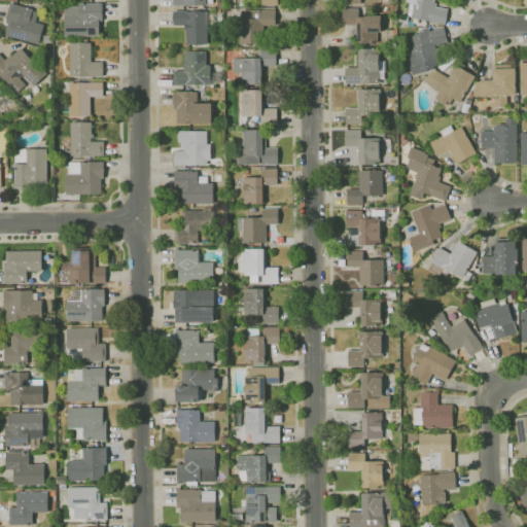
[(446,25),(411,18),(412,16),(408,15),(410,3),(406,2),(406,0),(434,0),(434,2),(436,3),(436,7),(448,9),(446,25)]
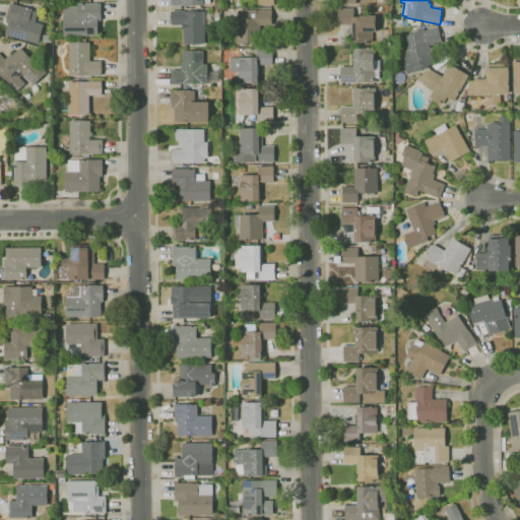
[(98,37),(63,36),(63,6),(78,6),(78,3),(82,3),(99,3),(99,1),(103,1),(102,23),(98,23),(98,37)]
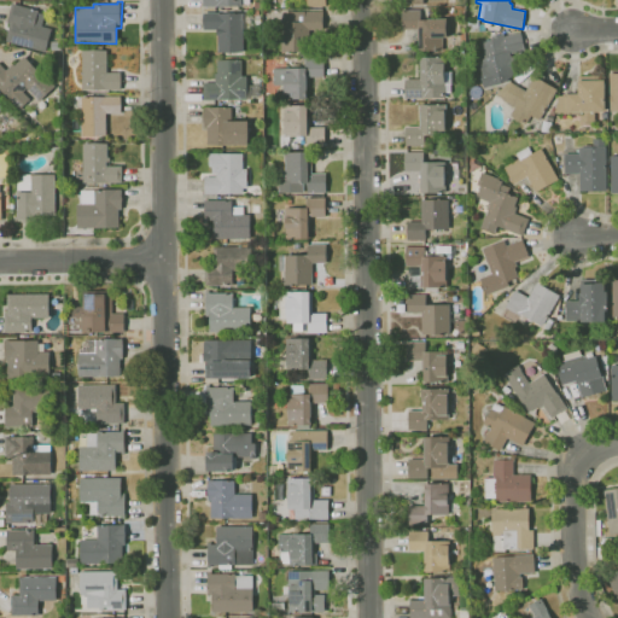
[(47,52),(7,40),(12,23),(9,22),(13,3),(40,10),(40,12),(45,13),(42,24),(54,28),(47,52)]
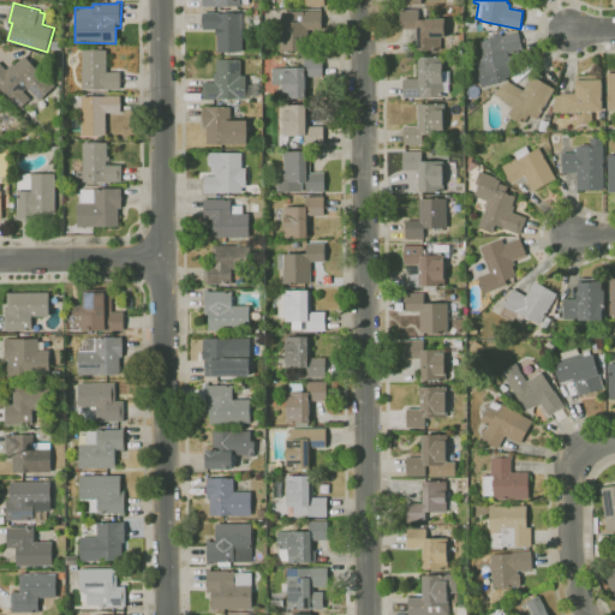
[(441,51),(417,51),(417,29),(400,29),(399,10),(418,10),(418,19),(447,19),(447,37),(441,37),(441,51)]
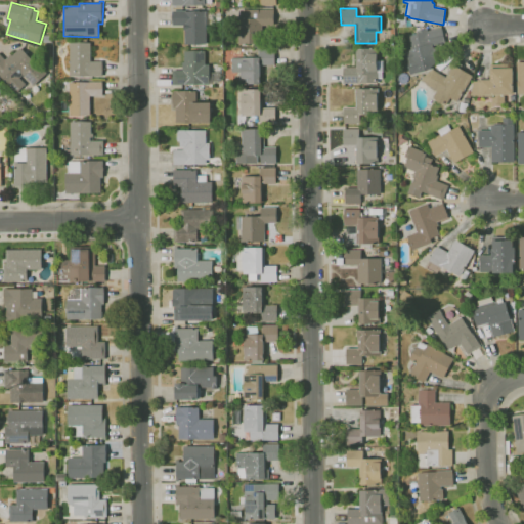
[(263,45),(238,45),(238,10),(241,10),(273,10),(274,26),(262,26),(263,45)]
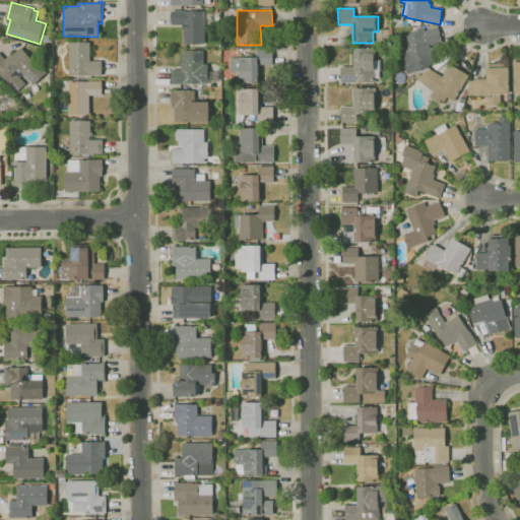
[(204,45),(184,45),(183,30),(183,26),(182,25),(172,25),(171,11),(185,11),(204,11),(211,11),(211,24),(204,24),(204,45)]
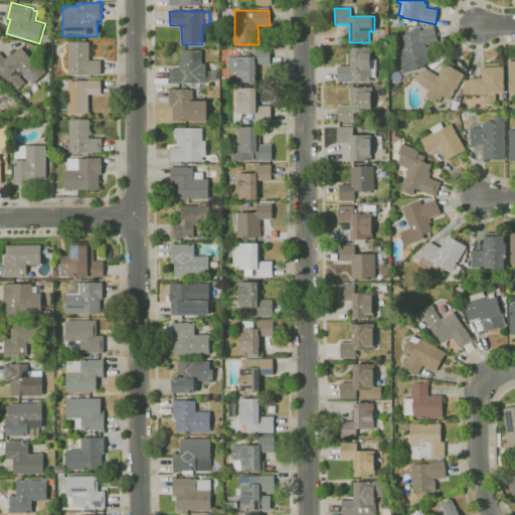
[(398,26),(388,26),(388,16),(398,16),(398,20),(404,20),(404,26),(398,26)]
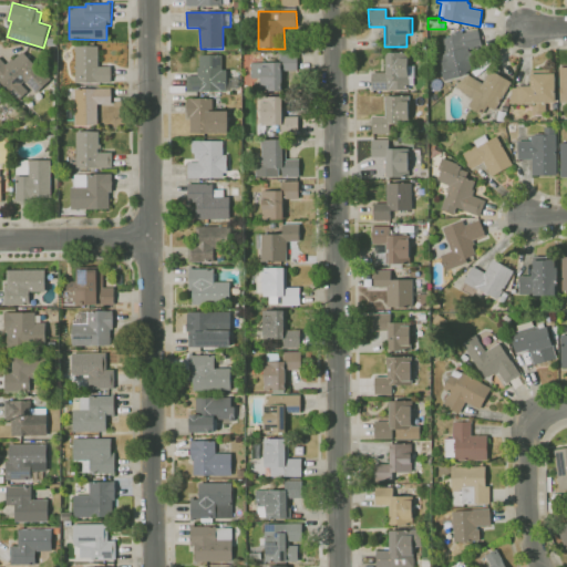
[(472,68),(463,76),(450,79),(450,80),(443,81),(440,64),(441,64),(440,59),(441,58),(441,55),(445,54),(442,39),(452,37),(451,33),(462,31),(463,33),(478,30),(482,47),(468,50),(468,52),(475,51),(477,62),(472,63),(472,68)]
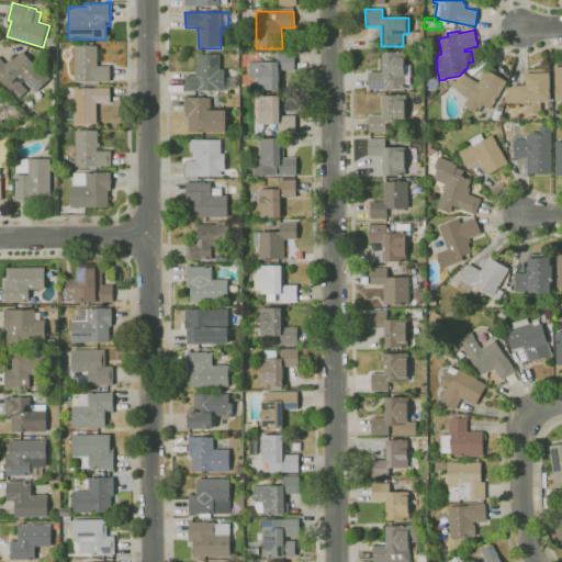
[(110,81),(75,81),(76,46),(77,46),(77,42),(88,42),(88,46),(98,46),(98,66),(104,66),(104,59),(110,59),(110,81)]
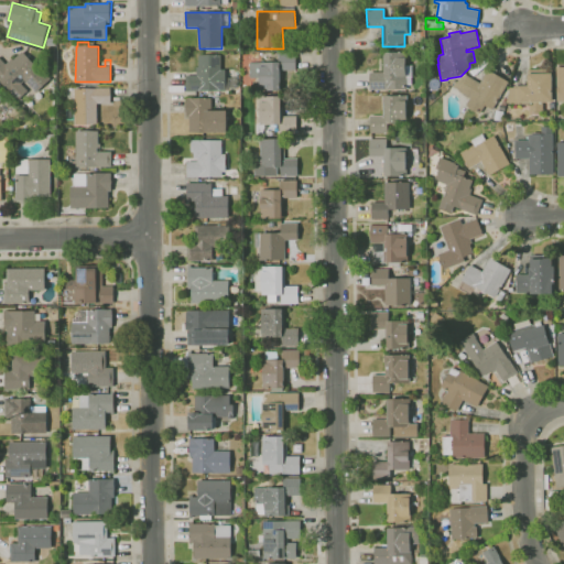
[(407,90),(400,90),(369,90),(369,72),(383,72),(383,53),(398,53),(398,50),(401,50),(401,52),(407,52),(407,60),(405,60),(405,65),(413,65),(413,77),(412,77),(412,85),(407,85),(407,90)]
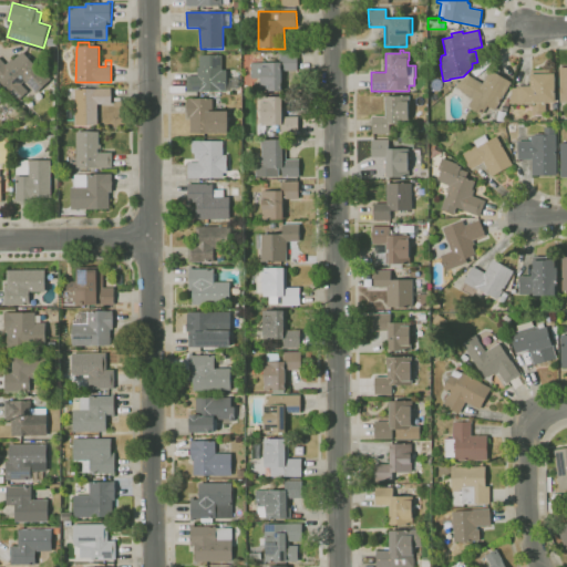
[(19,101),(12,93),(0,79),(0,57),(7,64),(13,58),(14,60),(24,51),(38,64),(39,64),(52,79),(38,93),(27,81),(22,84),(29,91),(19,101)]
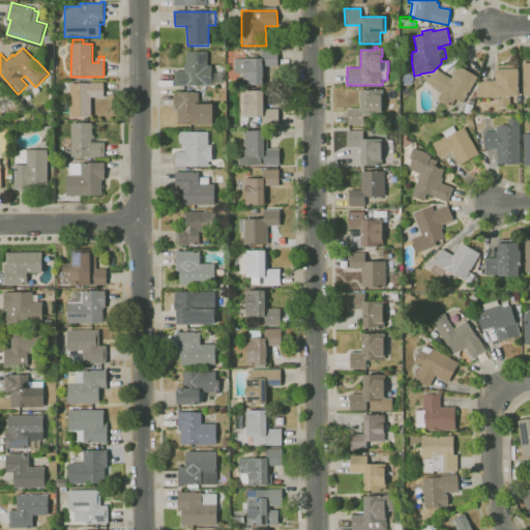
[(264,85),(244,85),(244,81),(243,81),(243,72),(235,72),(235,59),(243,59),(253,59),(253,55),(262,55),(261,50),(277,50),(278,66),(264,66),(264,77),(264,85)]
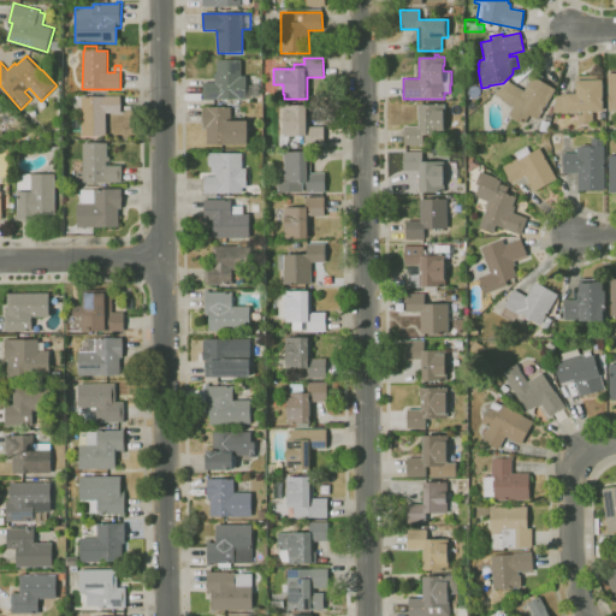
[(262,102),(258,102),(258,96),(247,96),(247,99),(203,100),(202,82),(214,82),(214,73),(217,73),(217,60),(241,60),(241,76),(246,76),(246,84),(258,84),(259,94),(262,94),(262,102)]
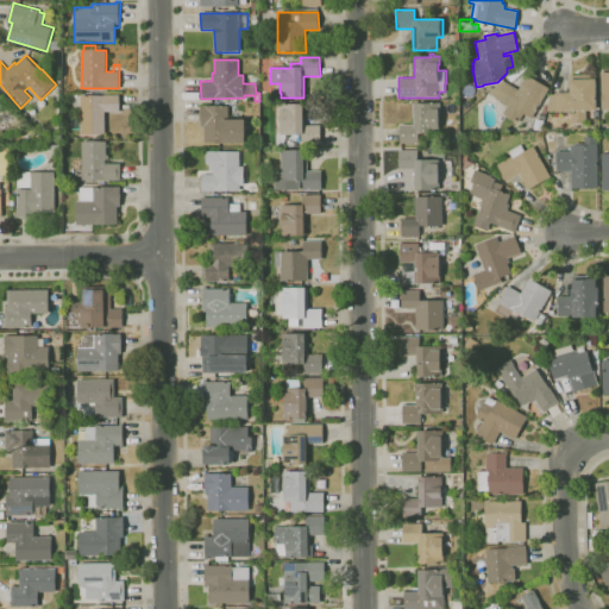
[(550,95),(554,95),(554,93),(570,93),(570,80),(571,80),(571,74),(596,74),(596,79),(597,111),(585,111),(586,120),(570,120),(570,111),(559,111),(559,112),(556,112),(547,112),(550,95)]
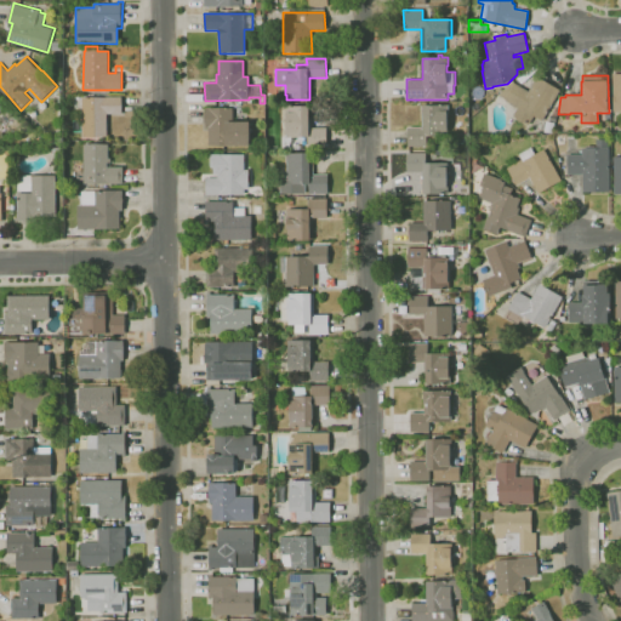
[(513,115),(518,108),(496,96),(513,81),(514,84),(528,91),(537,77),(560,90),(550,108),(542,121),(534,117),(528,126),(519,121),(513,115)]
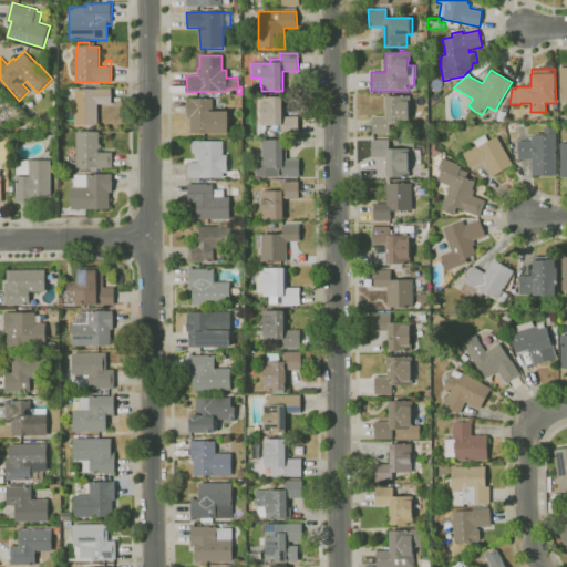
[(99,124),(76,124),(75,100),(68,100),(68,89),(98,88),(112,88),(112,103),(99,103),(99,124)]
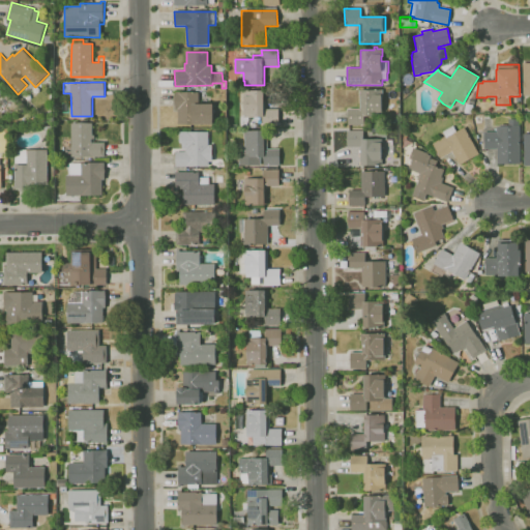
[(213,124),(178,125),(178,109),(175,109),(175,91),(180,91),(180,92),(199,92),(199,105),(213,105),(213,110),(214,110),(214,113),(213,113),(213,124)]
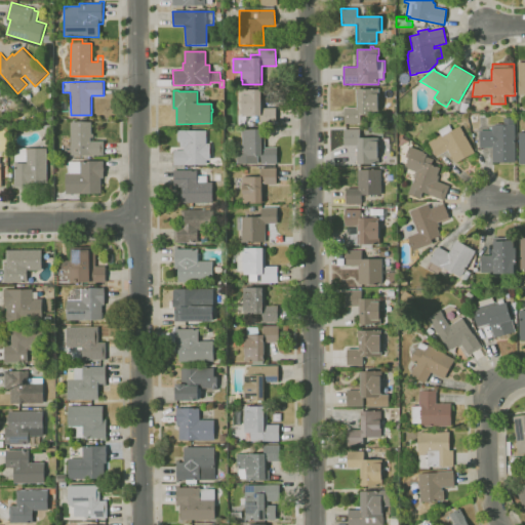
[(345,124),(345,108),(358,108),(357,90),(372,90),(372,93),(378,93),(378,95),(378,109),(379,109),(379,115),(361,116),(361,123),(345,124)]
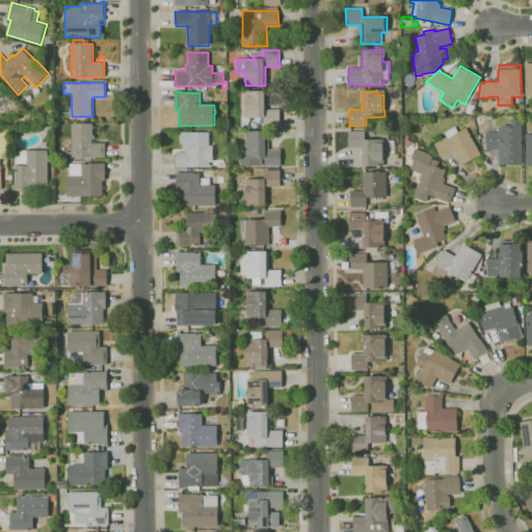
[(263,126),(263,117),(248,117),(248,114),(245,114),(244,92),(264,92),(265,105),(267,105),(267,109),(280,109),(281,126),(263,126)]
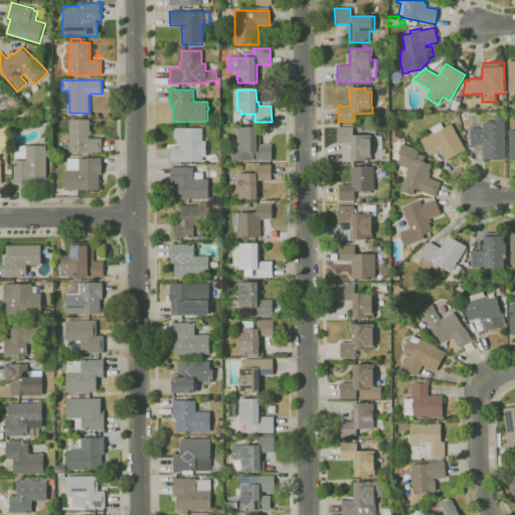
[(35,120),(27,113),(31,109),(38,116),(35,120)]
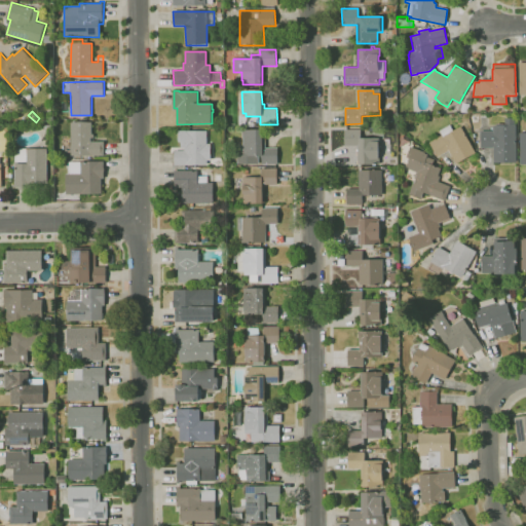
[(12,123),(11,115),(24,114),(25,121),(12,123)]
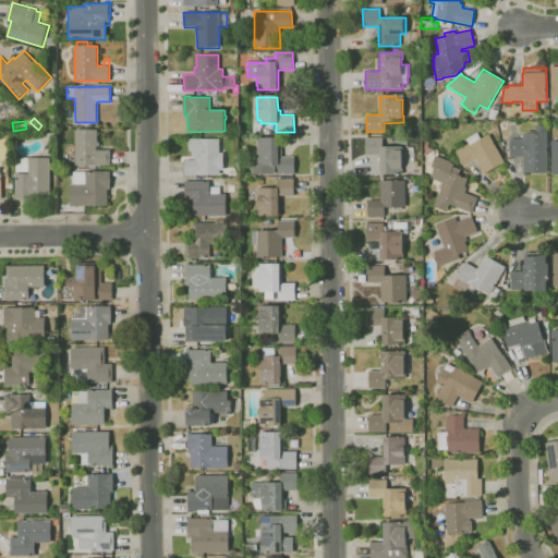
[(526,132),(536,132),(535,125),(546,125),(546,132),(547,132),(547,172),(523,173),(523,157),(510,157),(509,138),(523,138),(523,133),(525,133),(526,132)]
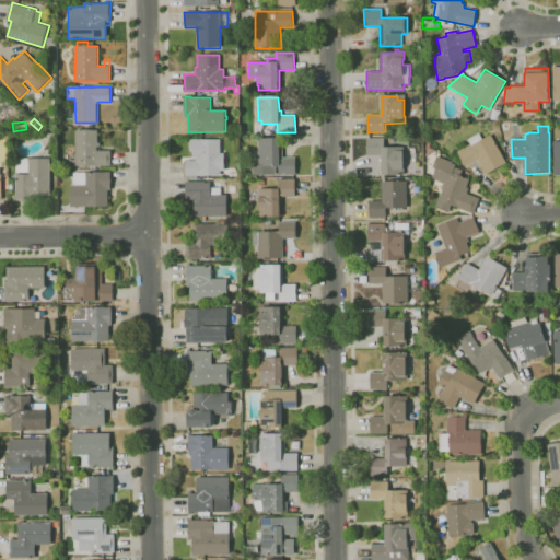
[(112,165),(100,165),(77,165),(77,129),(98,129),(98,150),(112,150),(112,165)]
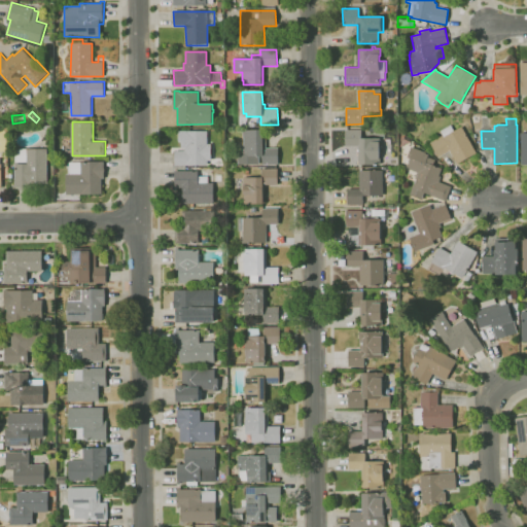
[(457,164),(450,151),(437,157),(429,143),(443,136),(440,131),(450,126),(454,131),(461,127),(477,153),(457,164)]
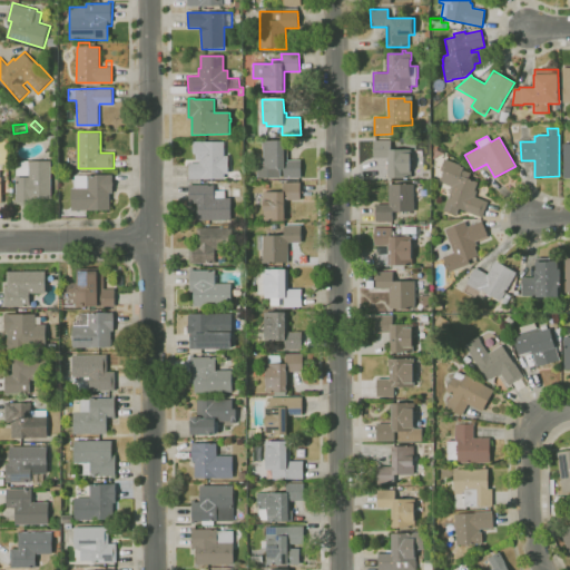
[(301,178),(283,178),(283,168),(279,168),(279,178),(257,178),(257,168),(263,167),(263,165),(263,141),(287,140),(287,160),(301,160),(301,178)]
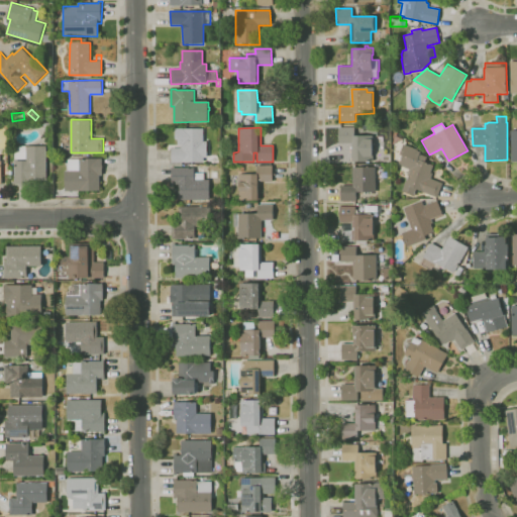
[(353,162),(352,143),(338,143),(338,127),(354,127),(354,136),(372,135),(372,139),(375,139),(375,145),(371,145),(372,154),(373,154),(373,162),(353,162)]
